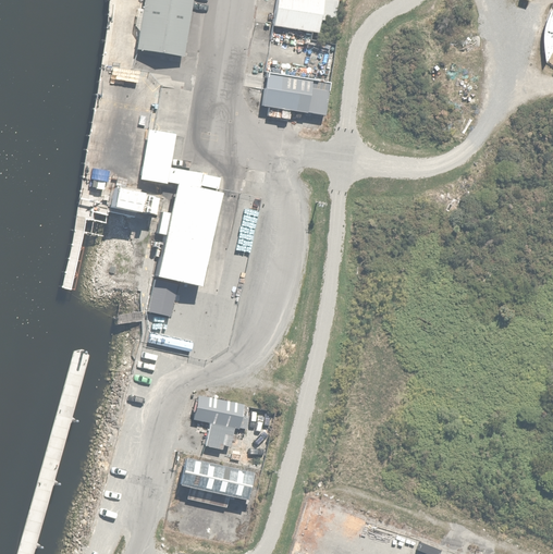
[(154,0),(146,49),(189,54),(197,0),(154,0)]
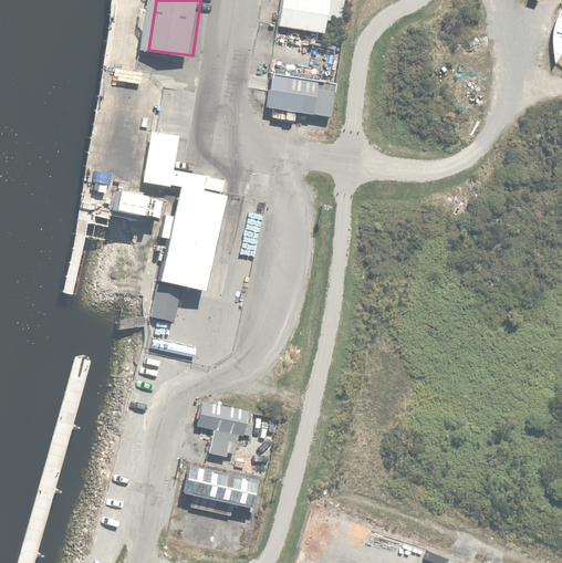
[(284,0),(280,28),(343,39),(350,0),(284,0)]
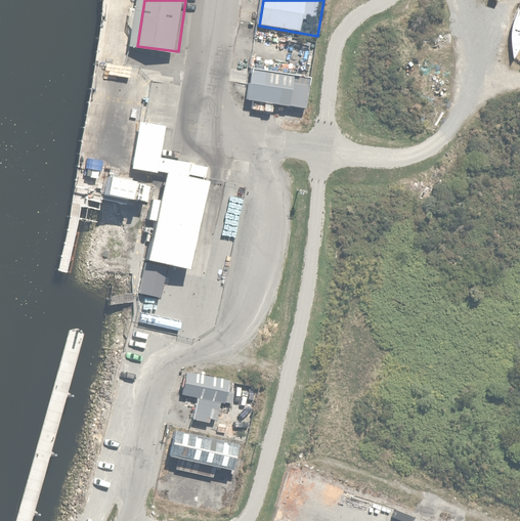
[(310,75),(252,69),(249,101),(307,107),(310,75)]
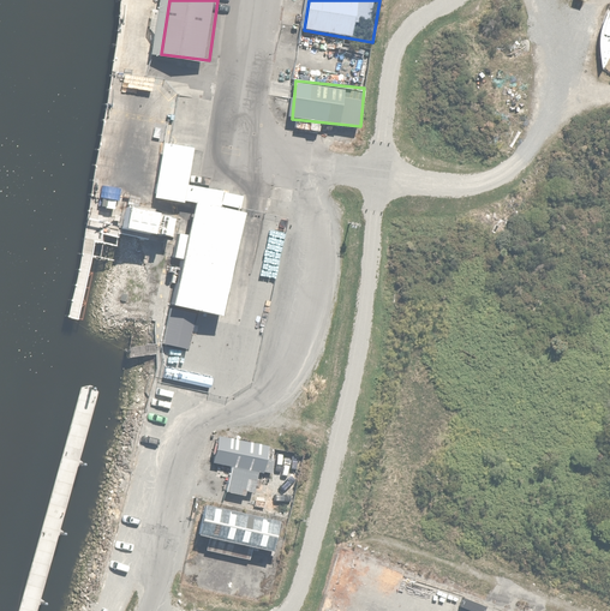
[(225,313),(244,211),(196,203),(177,305),(225,313)]
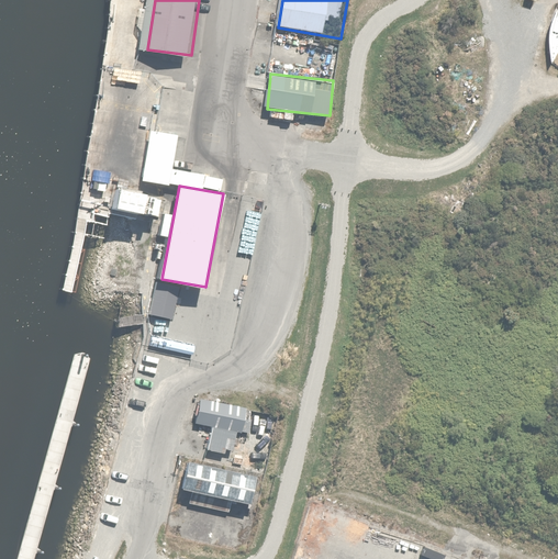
[(118,190),(114,212),(159,221),(163,202),(144,199),(145,196),(118,190)]
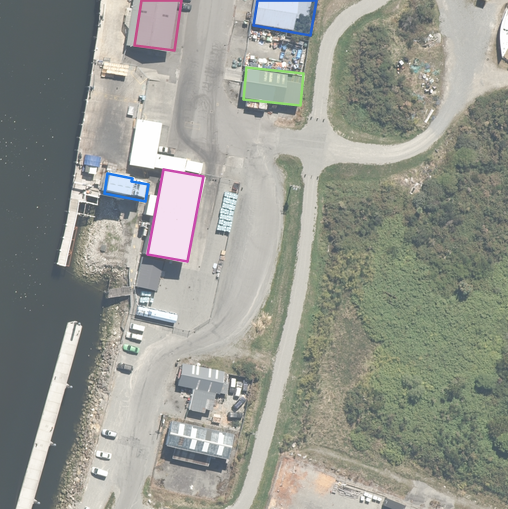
[(224,371),(185,363),(181,386),(220,394),(224,371)]
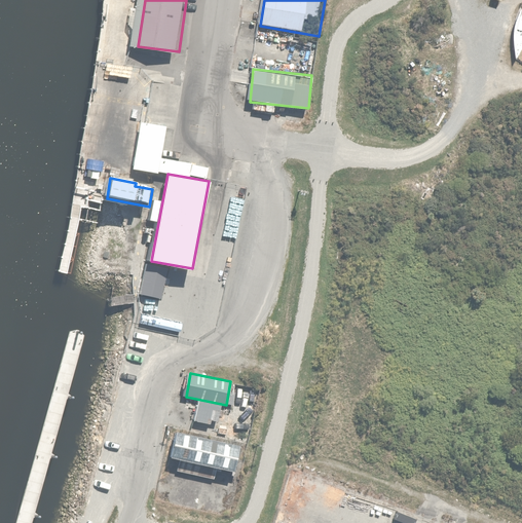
[(243,443),(178,428),(173,454),(237,469),(243,443)]
